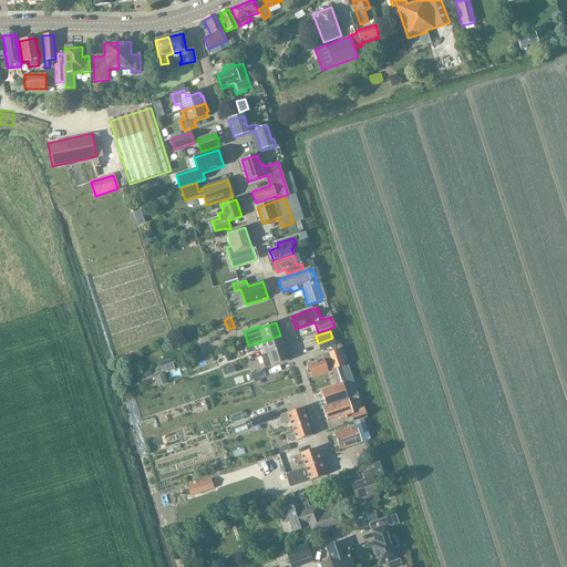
[(264,343),(267,353),(284,348),(280,336),(254,344),(256,350),(263,348),(261,344),(264,343)]
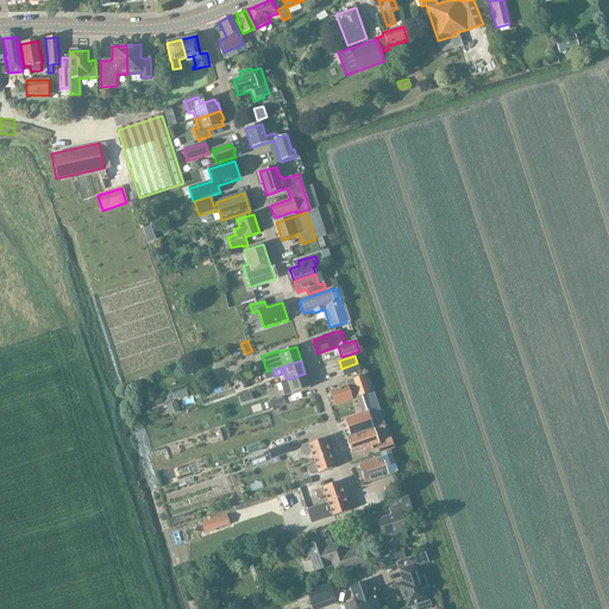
[(357,363),(341,369),(344,377),(359,371),(357,363)]
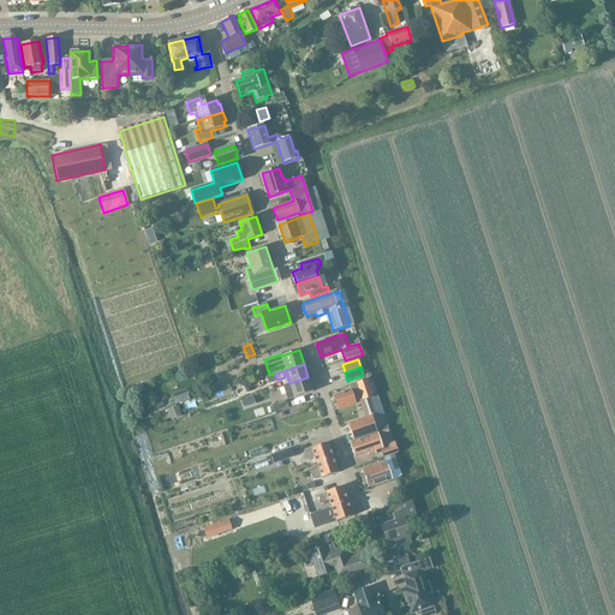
[(189,370),(185,377),(193,380),(196,374),(189,370)]
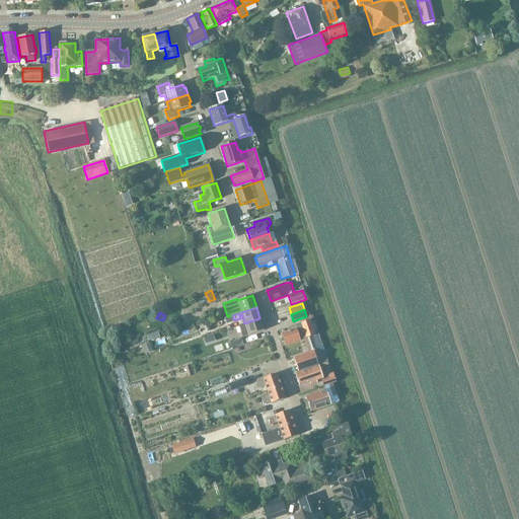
[(264,330),(260,318),(244,323),(246,328),(241,330),(243,338),(248,336),(264,330)]
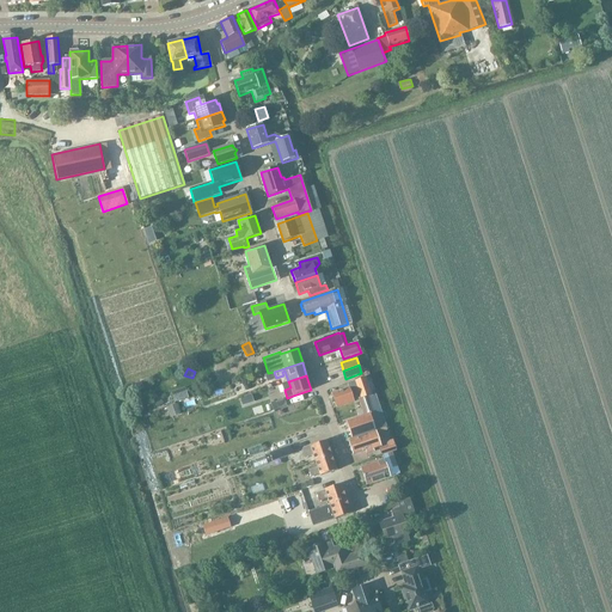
[(360,399),(371,396),(365,378),(347,384),(349,389),(332,393),(337,408),(354,402),(353,397),(355,396),(355,399),(360,398),(360,399)]
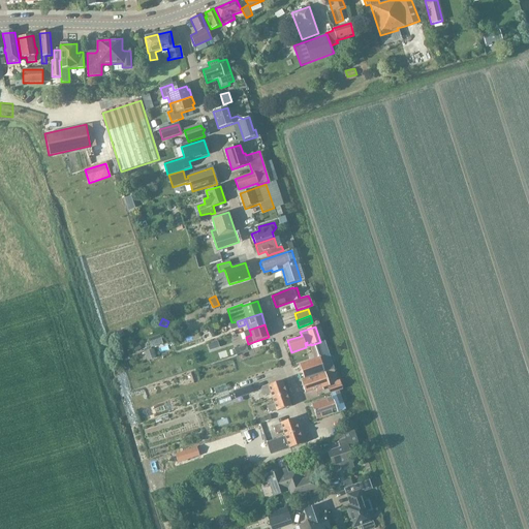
[(237,354),(248,351),(246,344),(234,348),(237,354)]
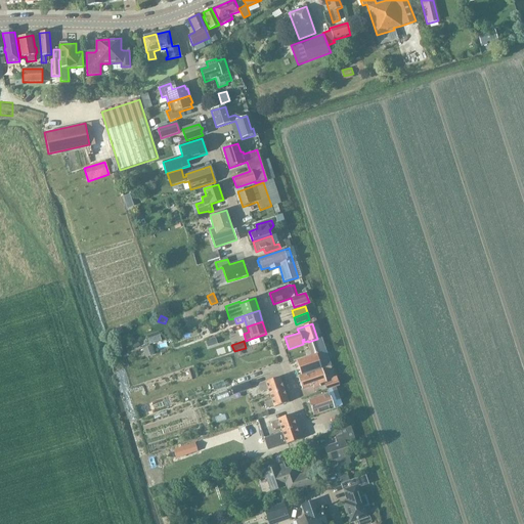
[(316,353),(310,355),(296,360),(301,376),(321,369),(316,353)]
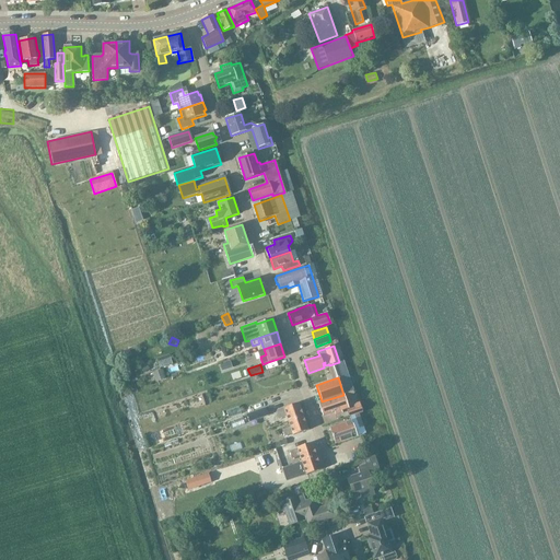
[(127,380),(119,382),(123,394),(129,393),(127,380)]
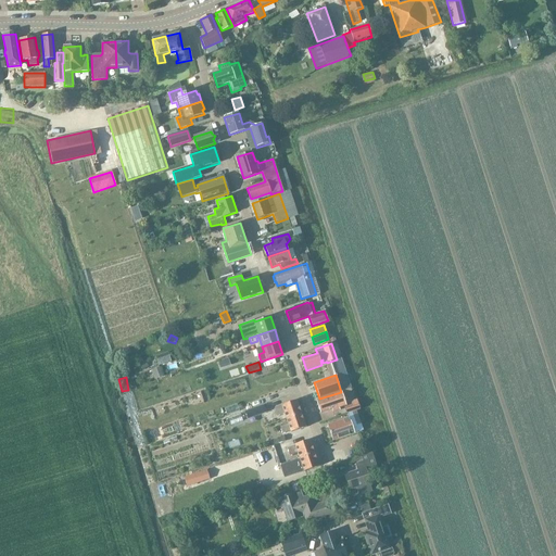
[(339,407),(344,405),(341,393),(316,401),(320,413),(331,409),(332,413),(340,411),(339,407)]
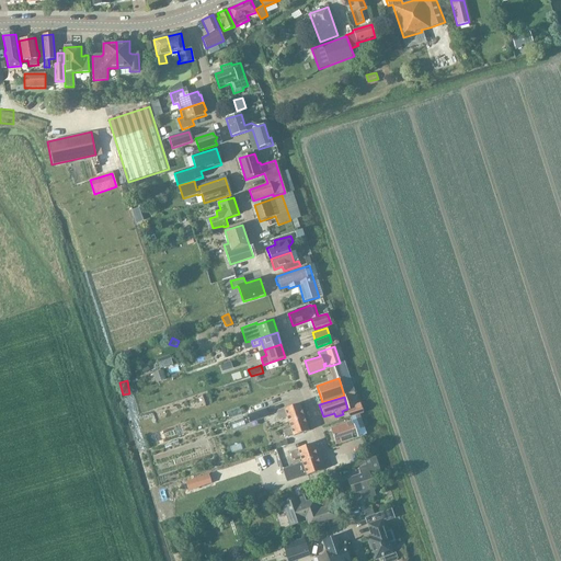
[(288,423),(304,418),(299,404),(284,409),(285,411),(277,413),(278,420),(287,416),(288,423)]
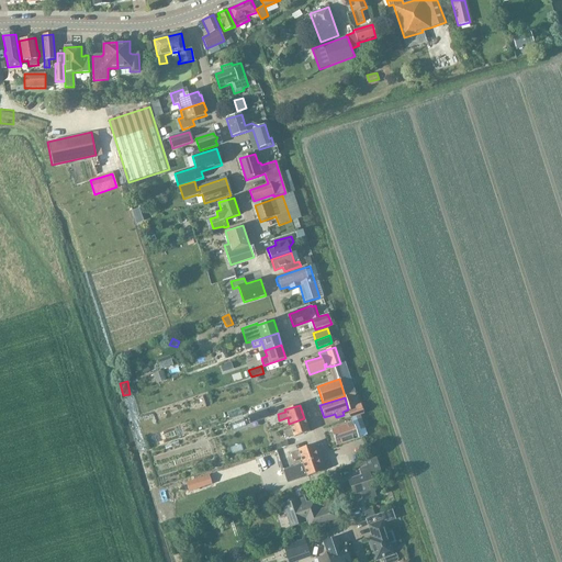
[(258,420),(269,417),(267,409),(256,413),(258,420)]
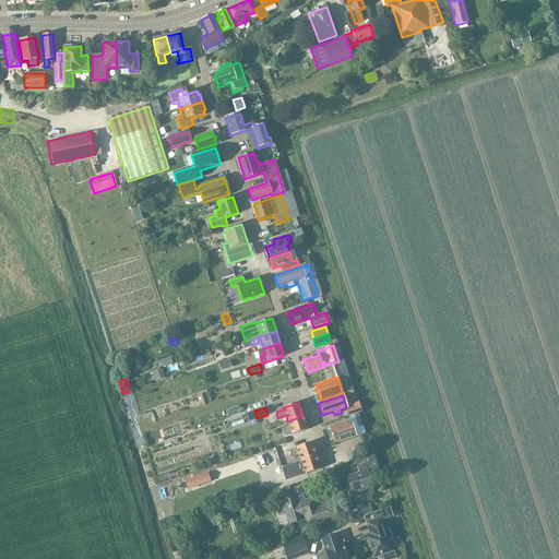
[(307,429),(302,416),(287,421),(289,427),(282,429),(284,436),(292,433),(293,435),(307,429)]
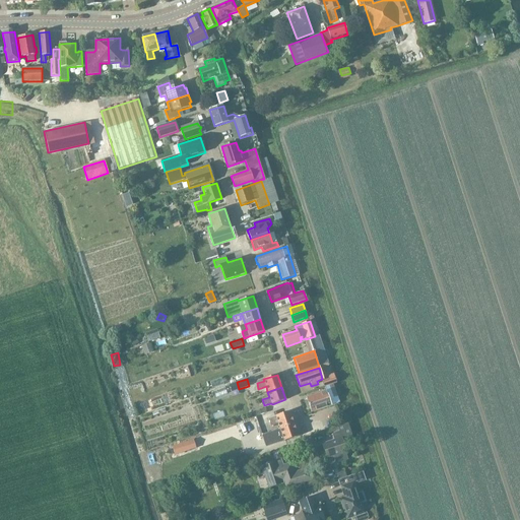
[(326,391),(307,398),(311,412),(331,405),(326,391)]
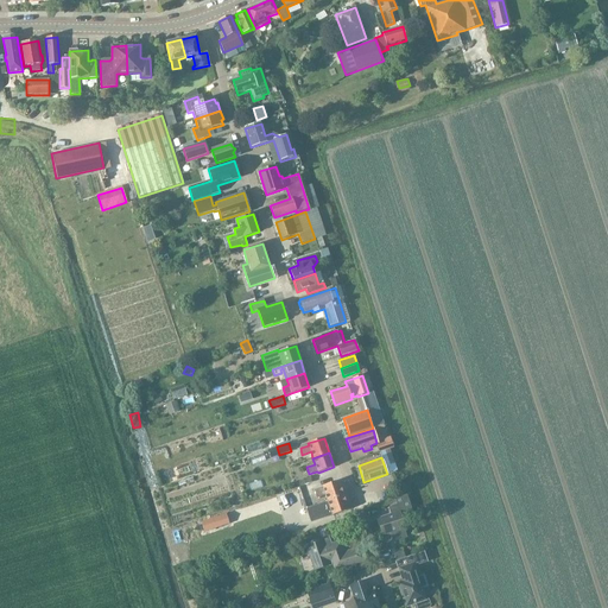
[(328,501),(343,495),(339,481),(322,486),(323,488),(315,491),(317,498),(325,495),(328,501)]
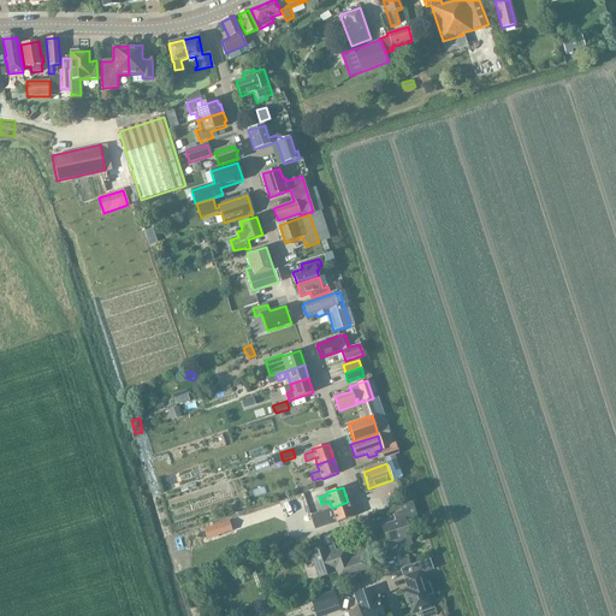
[(353,517),(348,502),(332,508),(311,515),(317,529),(353,517)]
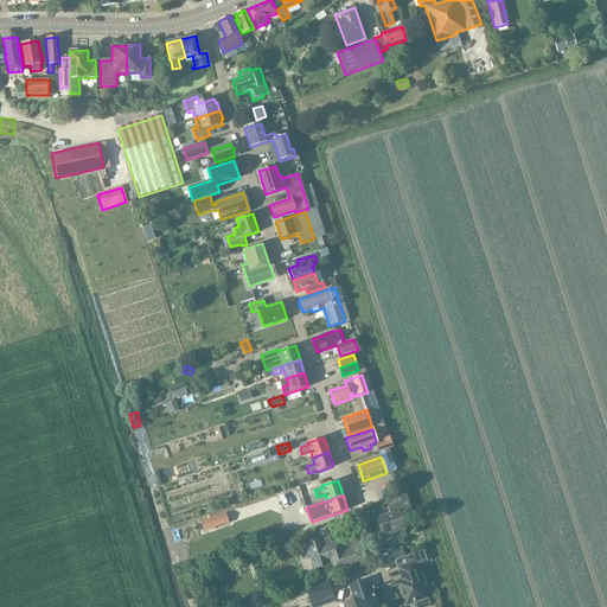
[(406,496),(395,499),(396,504),(388,506),(390,515),(377,519),(382,536),(390,534),(393,541),(406,537),(403,529),(404,529),(401,517),(406,515),(404,511),(410,509),(406,496)]
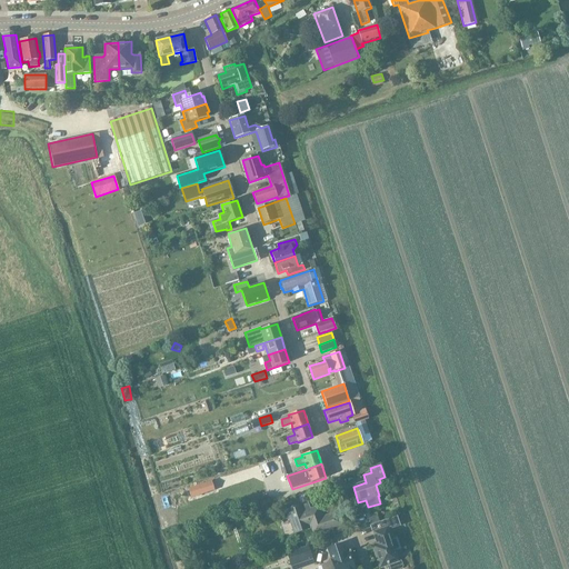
[(207,493),(203,485),(189,489),(191,498),(207,493)]
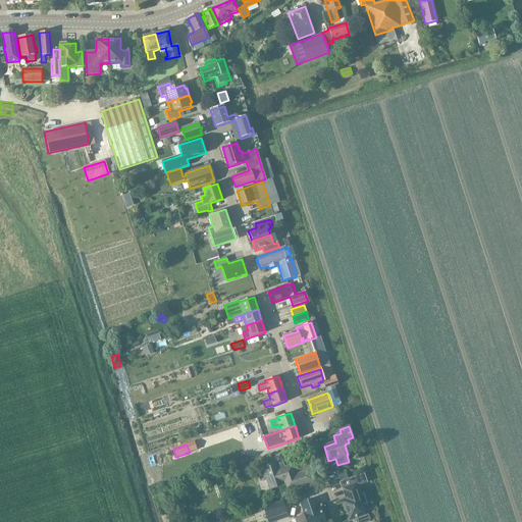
[(296,475),(292,464),(283,467),(281,460),(276,461),(277,463),(263,467),(270,489),(284,484),(286,490),(298,486),(298,487),(304,485),(307,492),(316,489),(313,482),(314,481),(310,470),(296,475)]
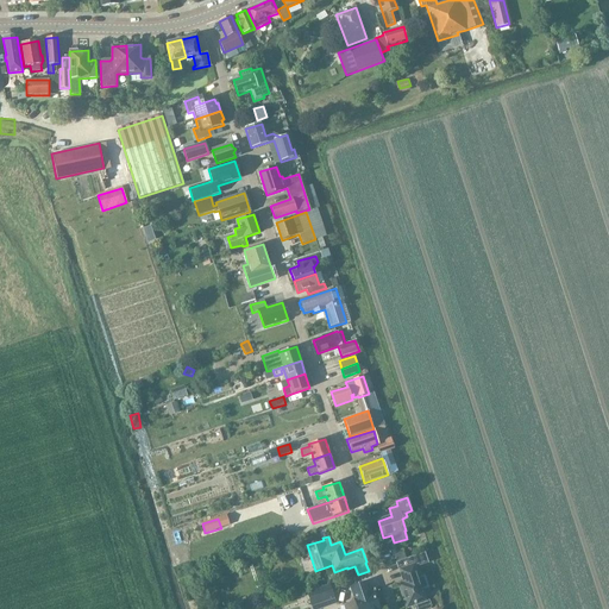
[(283,540),(270,545),(274,554),(287,550),(283,540)]
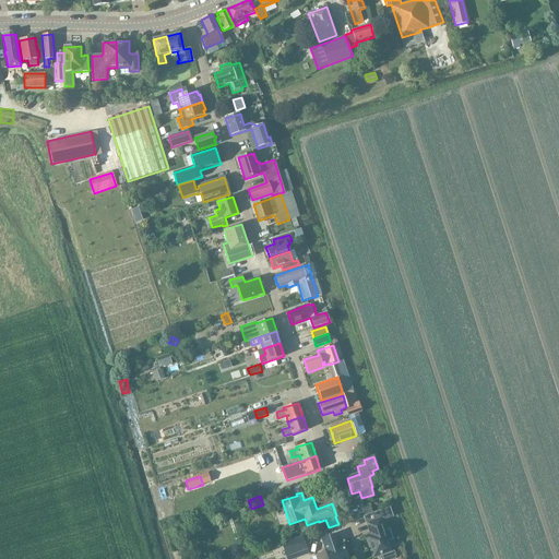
[(392,550),(390,551),(380,521),(393,515),(390,507),(365,515),(367,523),(371,535),(367,537),(373,557),(380,555),(381,558),(392,558),(393,558),(394,557),(392,550)]
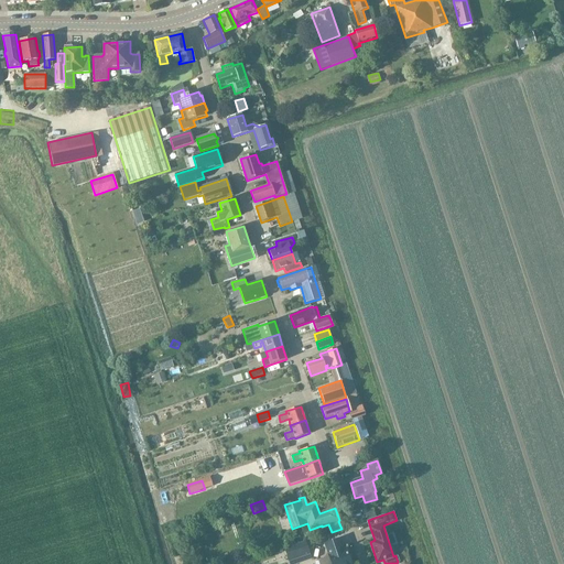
[(328,556),(318,561),(320,563),(350,563),(346,549),(343,550),(339,539),(324,544),(328,556)]
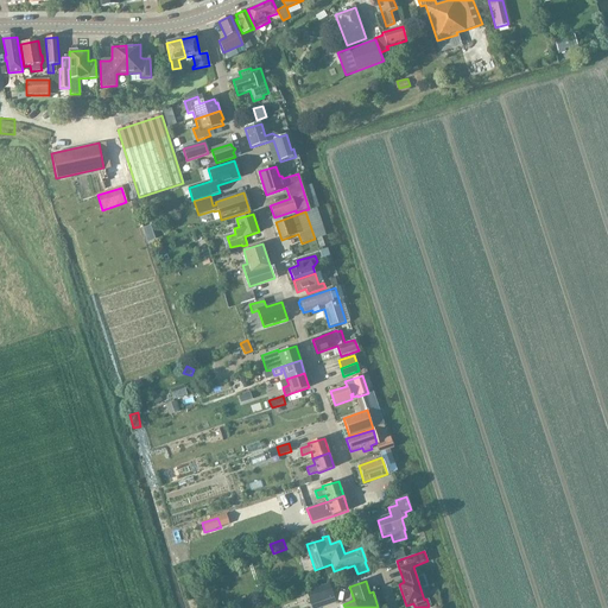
[(329,583),(306,591),(311,605),(334,597),(329,583)]
